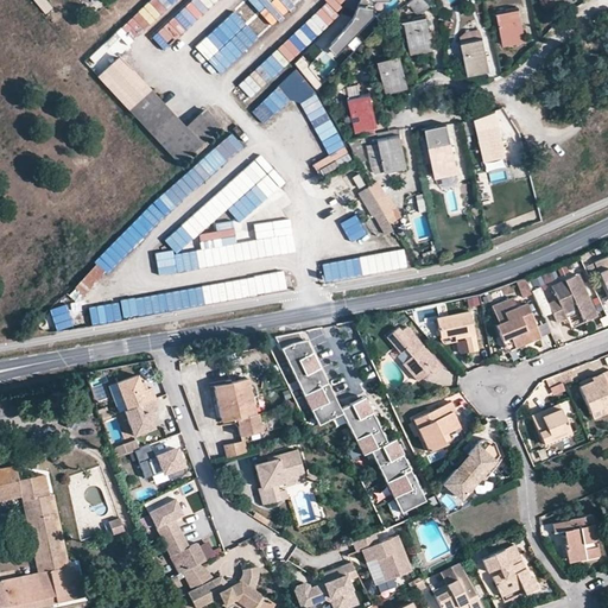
[(45,0),(33,0),(45,16),(54,10),(45,0)]
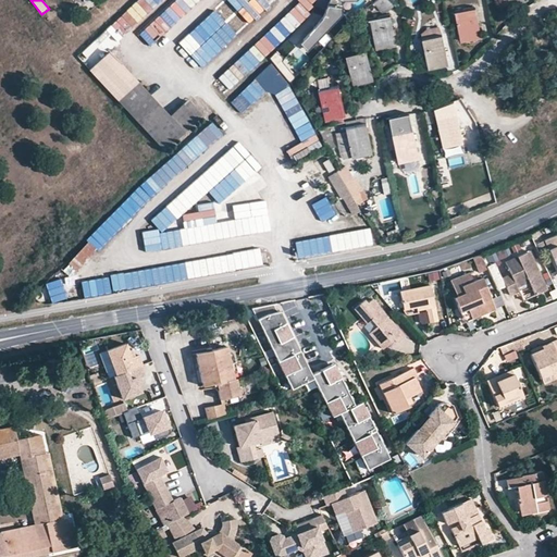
[(103,0),(91,12),(102,25),(128,0),(103,0)]
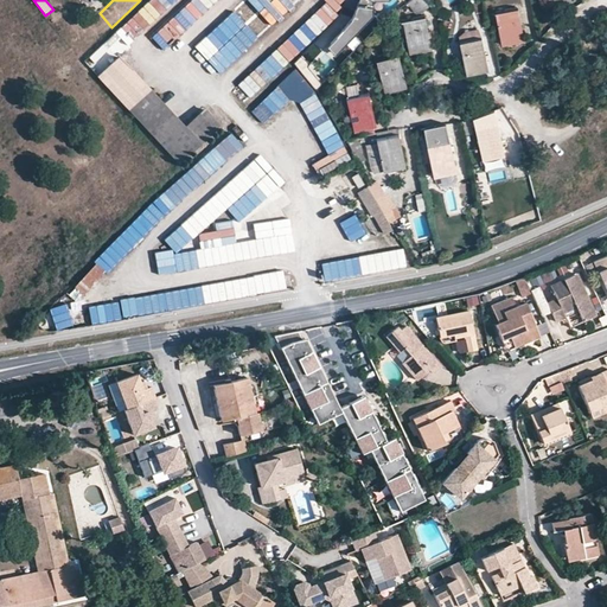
[(161,0),(147,12),(161,29),(157,32),(166,44),(218,0),(161,0)]
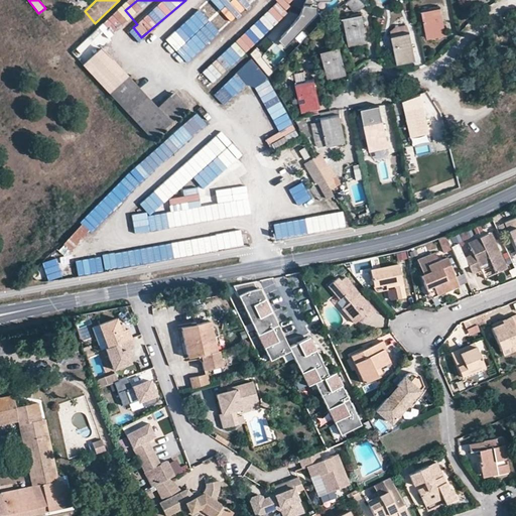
[(264,0),(232,31),(242,42),(275,11),(264,0)]
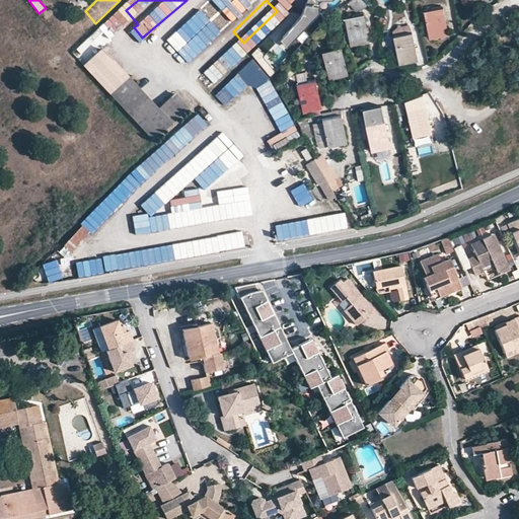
[(320,1),(318,0),(308,0),(302,17),(293,27),(284,38),(291,45),(320,13),(320,1)]
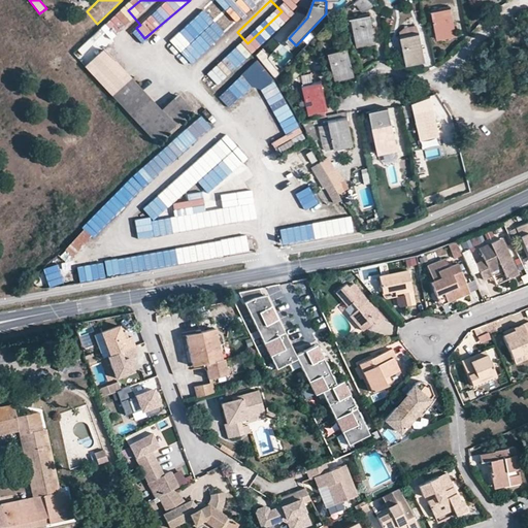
[(373,5),(368,0),(356,0),(354,2),(362,11),(368,10),(373,5)]
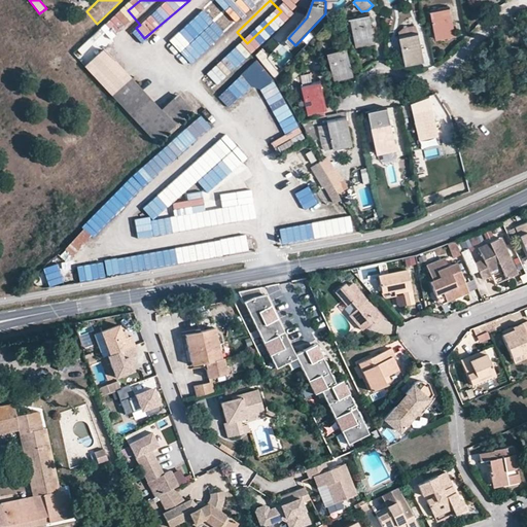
[(169,41),(190,65),(233,25),(211,1),(187,24),(199,36),(190,44),(178,32),(169,41)]
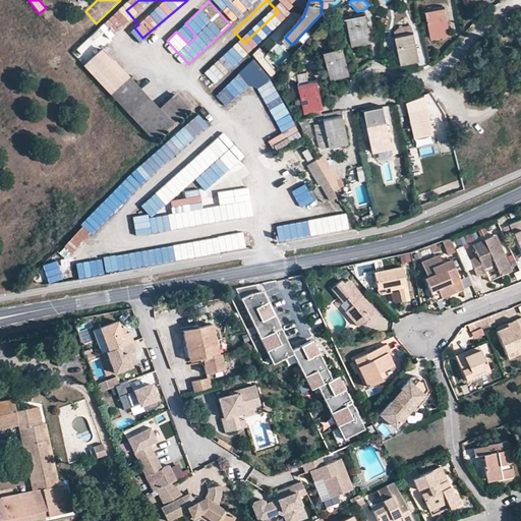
[(446,9),(427,12),(432,41),(452,37),(449,24),(446,9)]
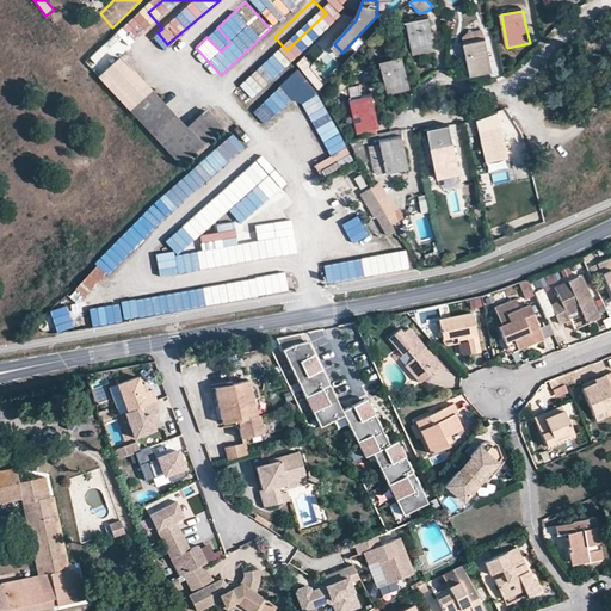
[(430,19),(407,24),(413,56),(436,51),(434,44),(430,19)]
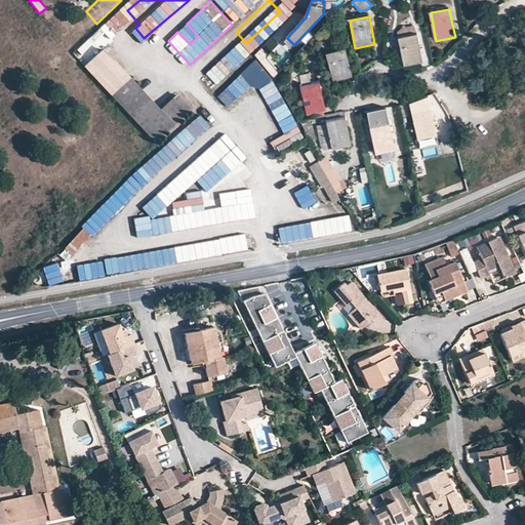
[(399,34),(399,38),(416,35),(414,27),(404,29),(399,34)]
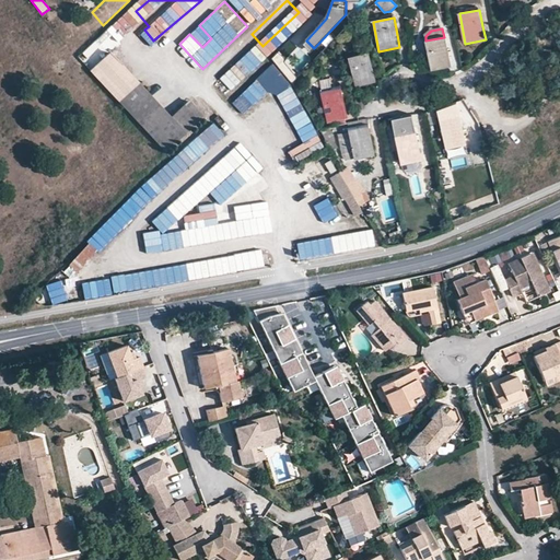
[(444,37),(426,41),(424,41),(431,71),(452,67),(450,55),(445,36),(444,37)]
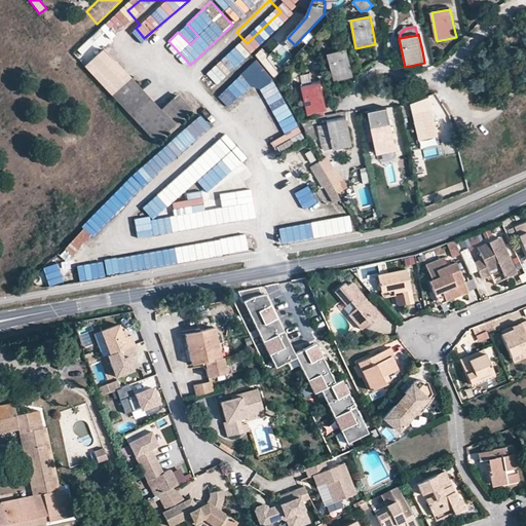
[(295,45),(288,38),(284,41),(291,48),(295,45)]
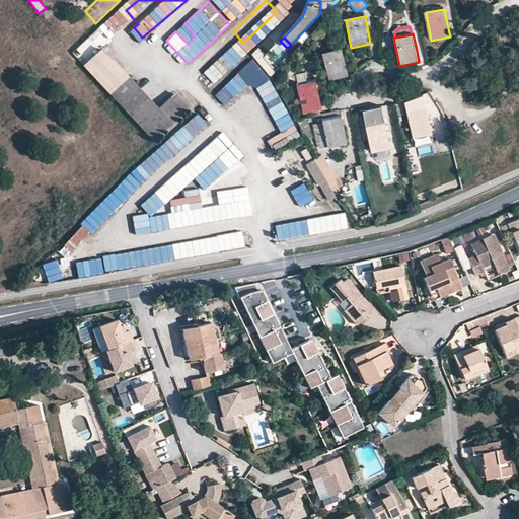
[(216,85),(248,54),(237,42),(204,73),(216,85)]
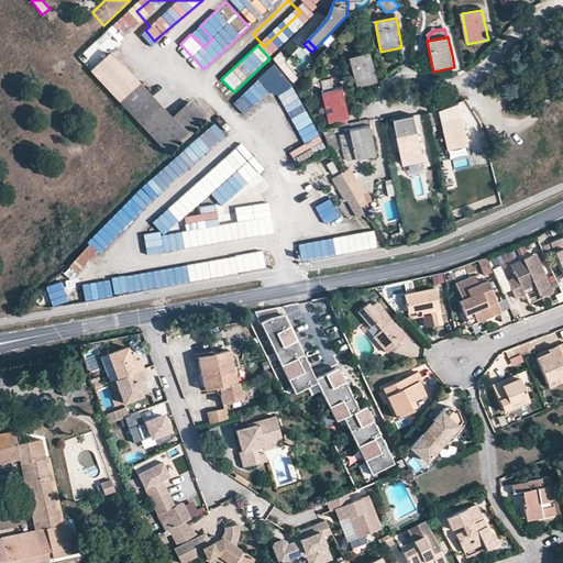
[(283,52),(275,58),(293,83),(300,77),(283,52)]
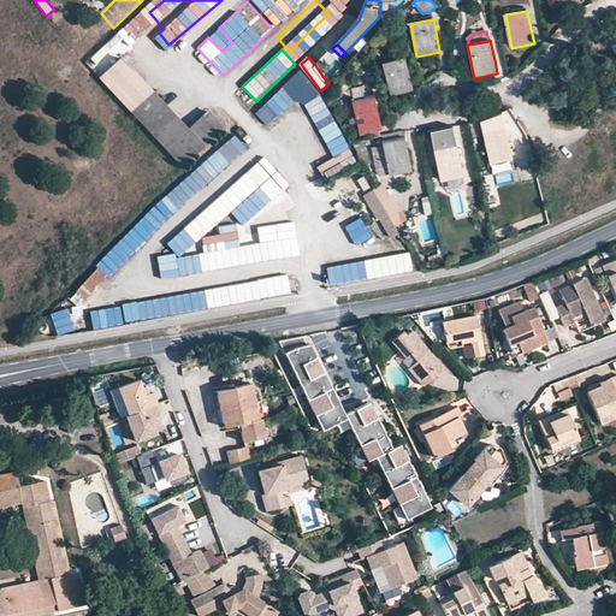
[(122,58),(100,77),(182,166),(223,128),(207,112),(188,130),(122,58)]
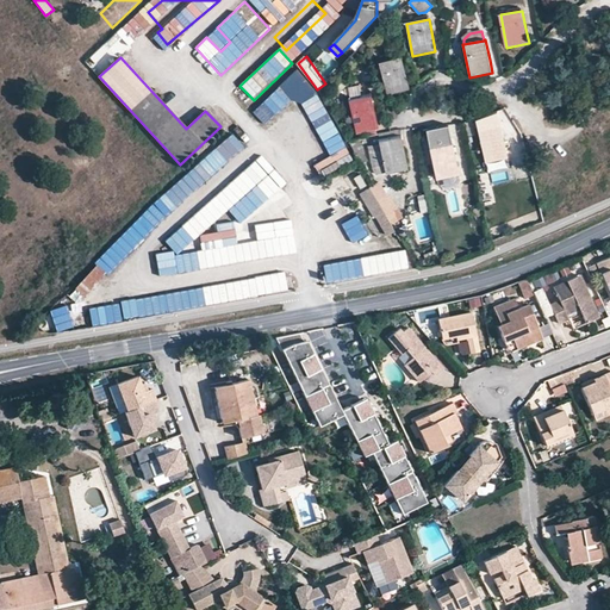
[(403,58),(381,64),(388,95),(402,93),(411,91),(403,58)]
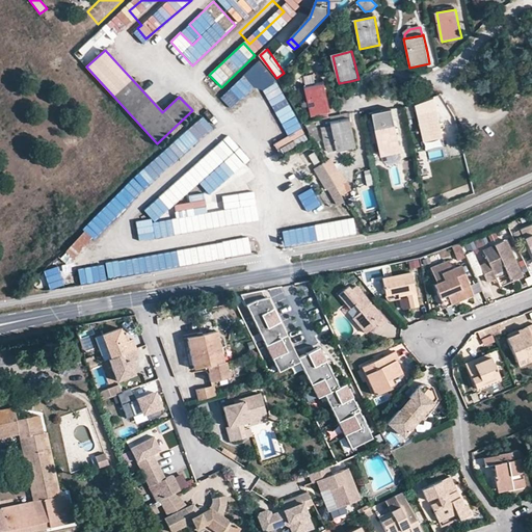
[(280,154),(308,140),(278,82),(260,61),(220,98),(231,108),(236,106),(257,86),(270,101),(287,136),(284,139),(274,143),(280,154)]
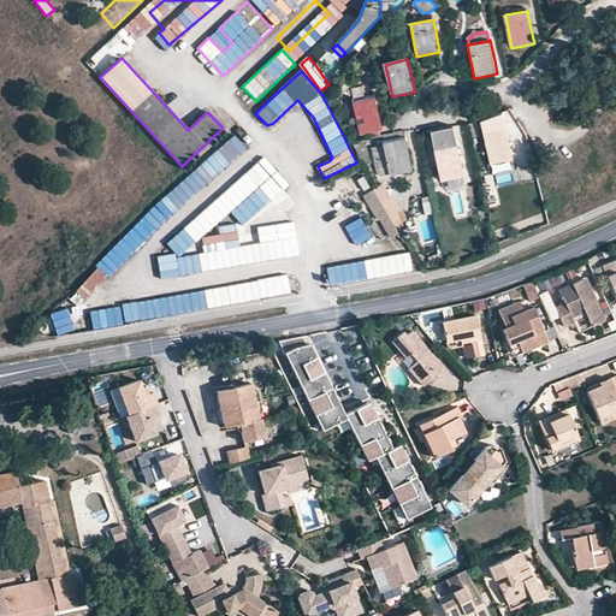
[(354,100),(366,98),(363,87),(351,89),(354,100)]
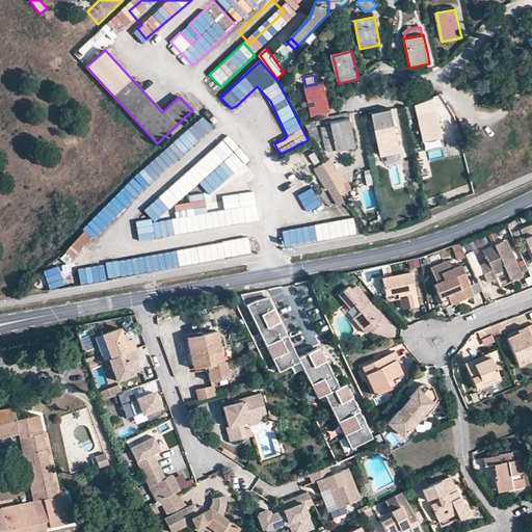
[(325,83),(307,87),(313,115),(333,111),(330,104),(325,83)]
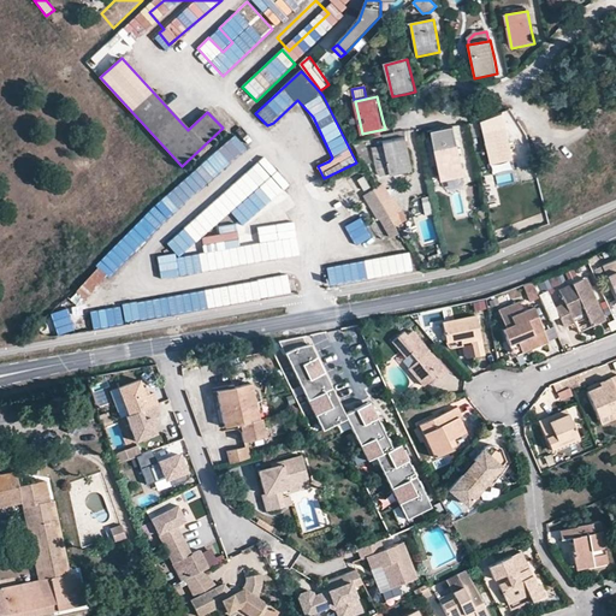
[(507,128),(484,131),(491,165),(514,160),(510,142),(507,128)]
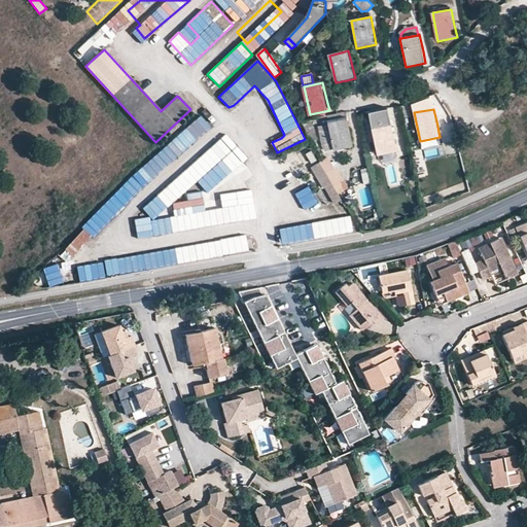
[(371,113),(374,129),(392,125),(389,110),(371,113)]
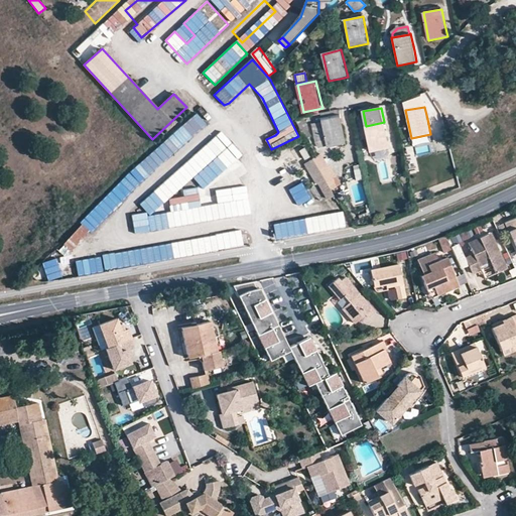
[(197,113),(102,200),(112,211),(207,124),(197,113)]
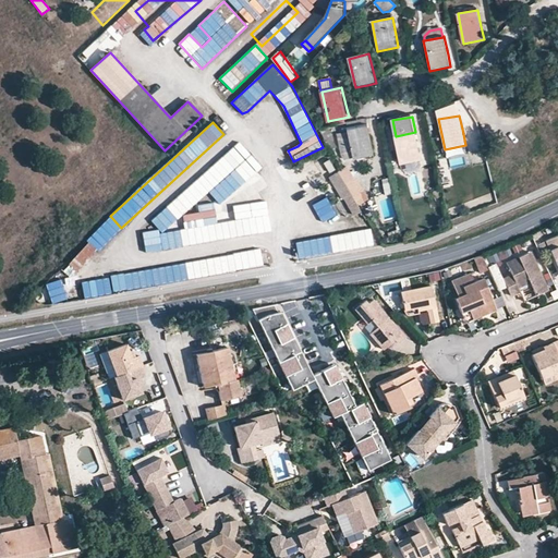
[(347,130),(348,133),(337,135),(340,154),(344,159),(373,154),(368,133),(367,124),(347,130)]
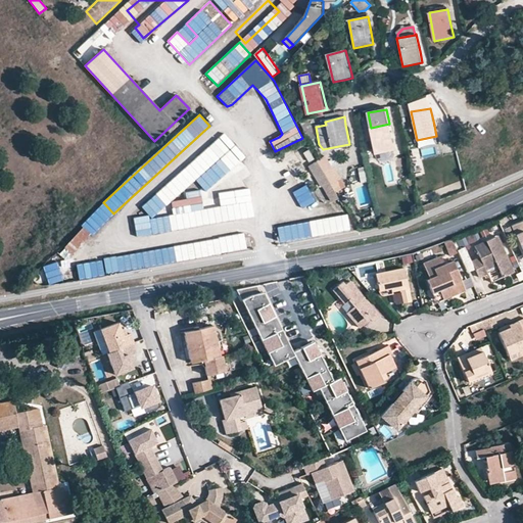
[(389,124),(371,128),(376,155),(395,151),(390,131),(389,124)]
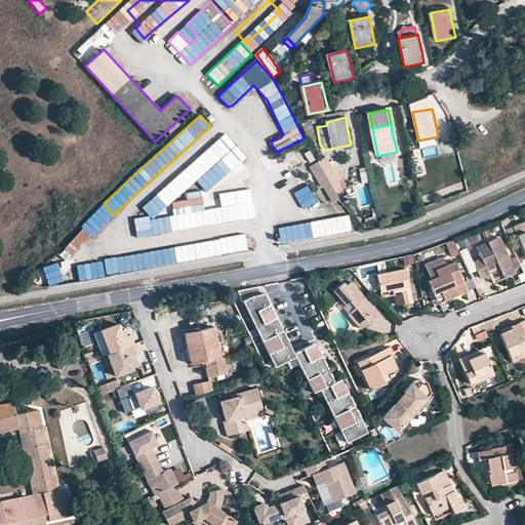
[(233,175),(223,184),(230,194),(253,176),(229,145),(216,154),(233,175)]
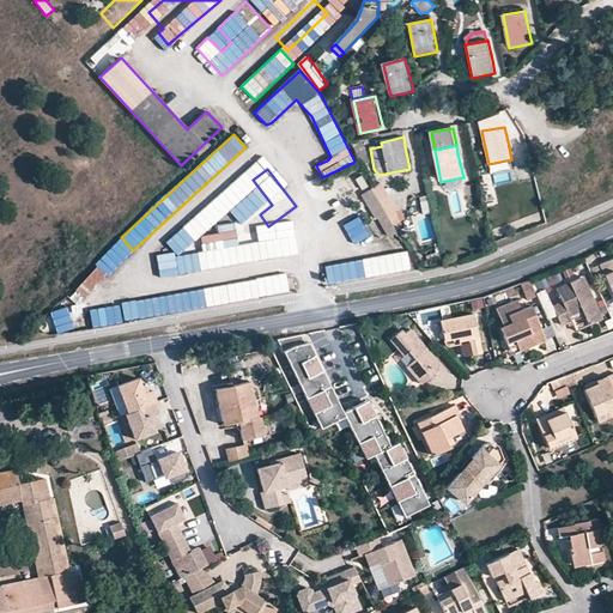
[(360,190),(369,187),(365,175),(357,177),(360,190)]
